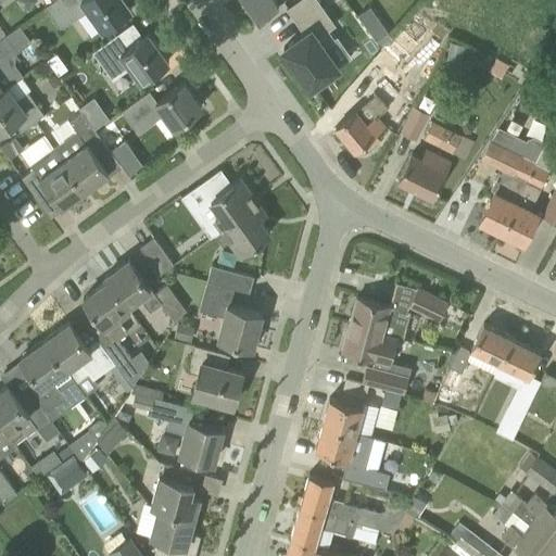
[(54,0),(45,7),(61,29),(74,20),(88,9),(103,28),(108,25),(131,8),(125,0),(54,0)]
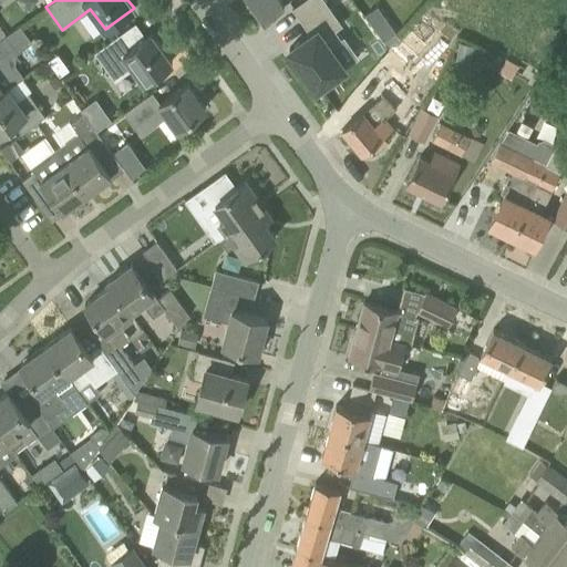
[(250,0),(254,3),(249,7),(258,20),(263,17),(265,19),(284,6),(279,0),(250,0)]
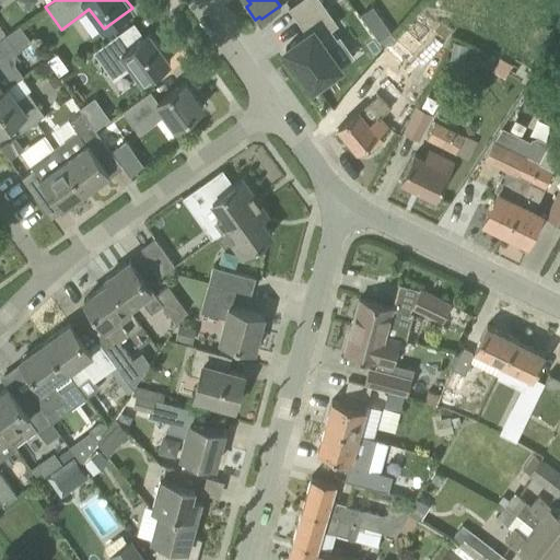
[(339,38),(331,28),(338,23),(322,0),(298,0),(289,7),(307,32),(286,47),(292,56),(301,68),(296,71),(308,89),(340,66),(327,47),(339,38)]
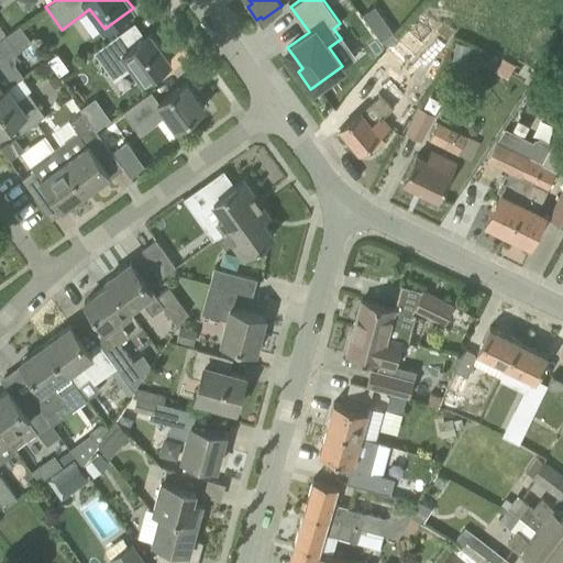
[(417,15),(387,48),(405,64),(433,30),(417,15)]
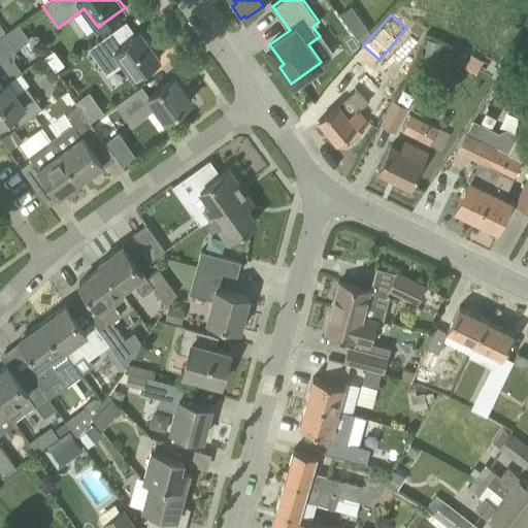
[(0,87),(3,85),(6,83),(22,71),(13,60),(14,48),(30,38),(19,23),(5,32),(0,36),(0,87)]
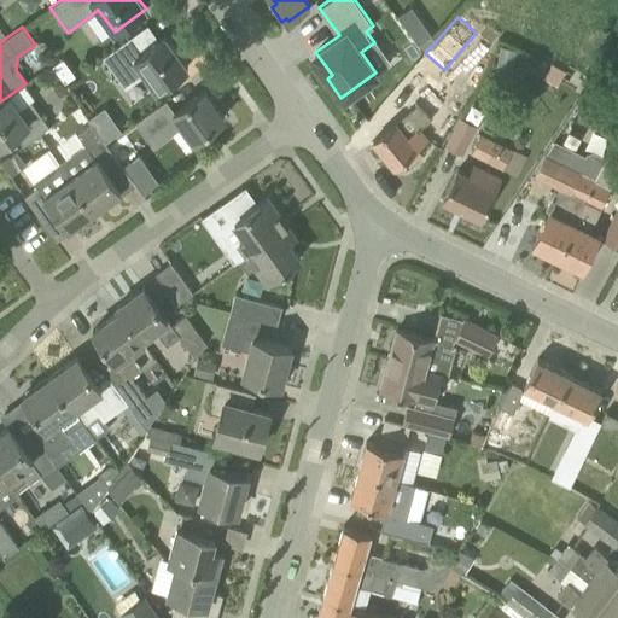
[(139,103),(146,114),(165,99),(158,88),(187,66),(165,35),(139,54),(128,39),(103,57),(126,88),(145,73),(157,89),(139,103)]
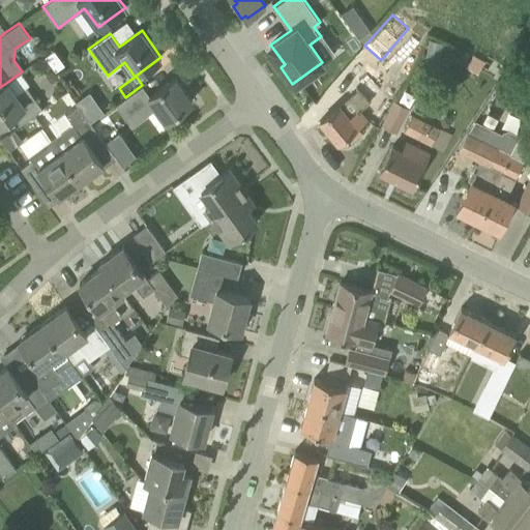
[(439,59),(442,41),(430,39),(427,57),(439,59)]
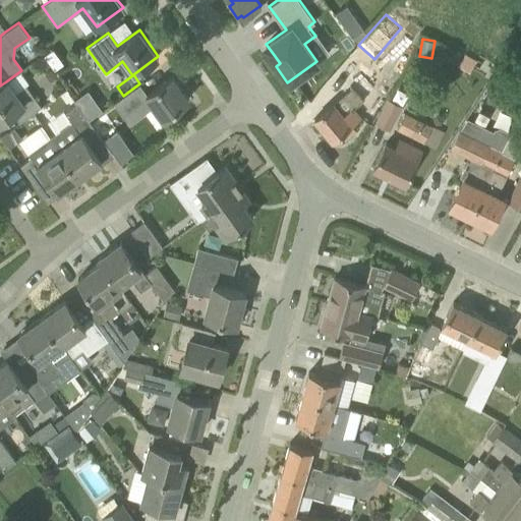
[(350,90),(333,104),(314,118),(332,140),(340,133),(345,139),(356,129),(352,124),(359,118),(352,109),(361,102),(364,105),(379,94),(350,59),(335,72),(350,90)]
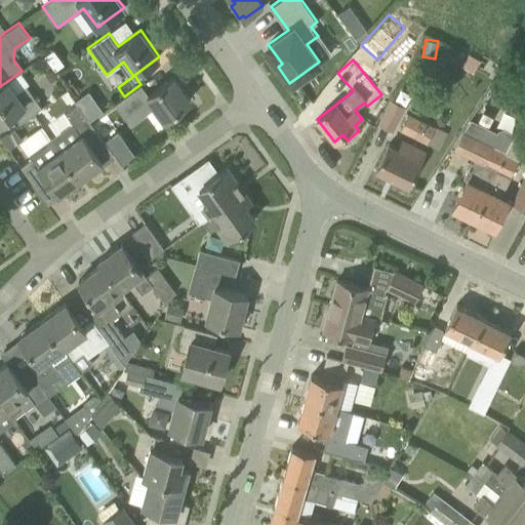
[(115,104),(124,115),(130,124),(155,107),(164,119),(190,99),(173,76),(149,94),(142,84),(140,84),(124,96),(115,104)]
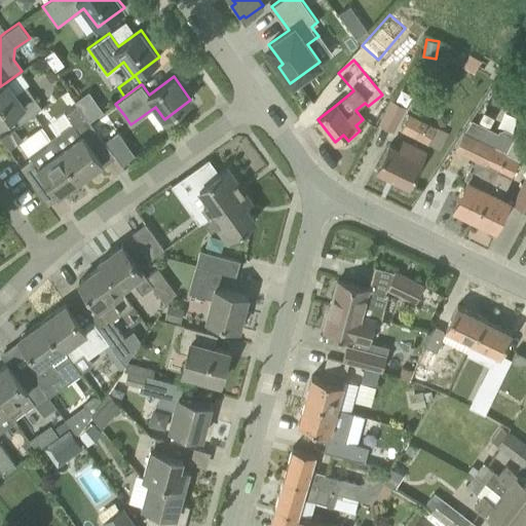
[(3,84),(0,86),(0,122),(12,114),(20,124),(42,108),(26,86),(15,95),(6,82),(3,84)]
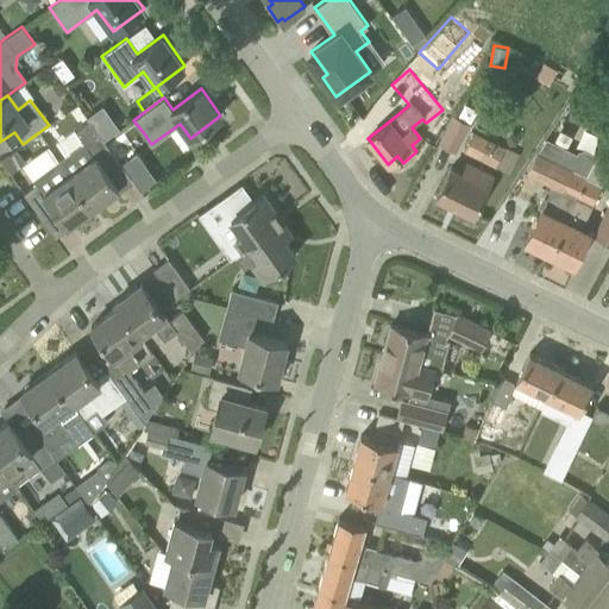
[(608,104),(597,99),(596,102),(592,110),(596,121),(608,127),(608,124),(608,104)]
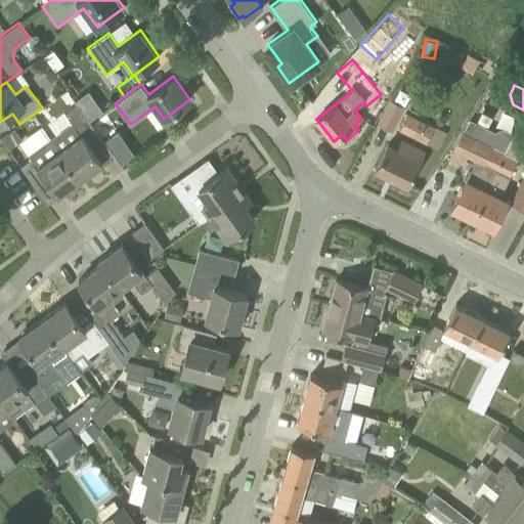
[(103,110),(95,99),(81,110),(87,119),(89,121),(103,110)]
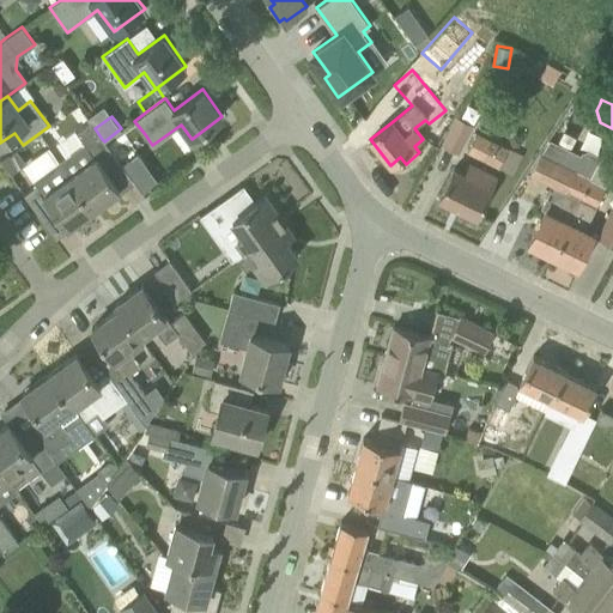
[(455,117),(442,144),(460,153),(474,128),(455,117)]
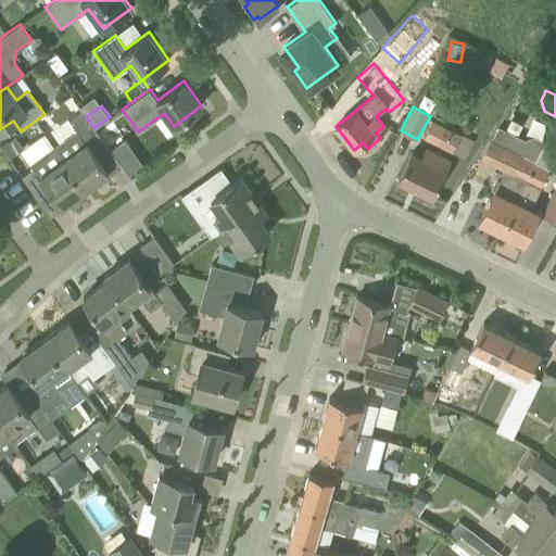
[(95,128),(92,126),(86,116),(81,111),(70,121),(76,129),(53,146),(85,189),(109,172),(100,160),(111,152),(95,128)]
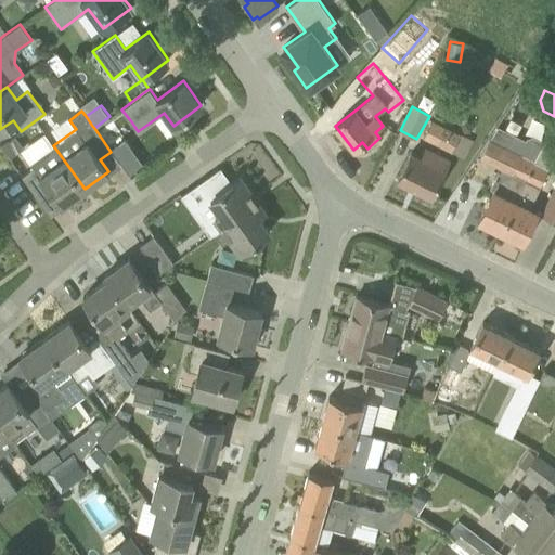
[(433,121),(423,139),(450,153),(460,134),(433,121)]
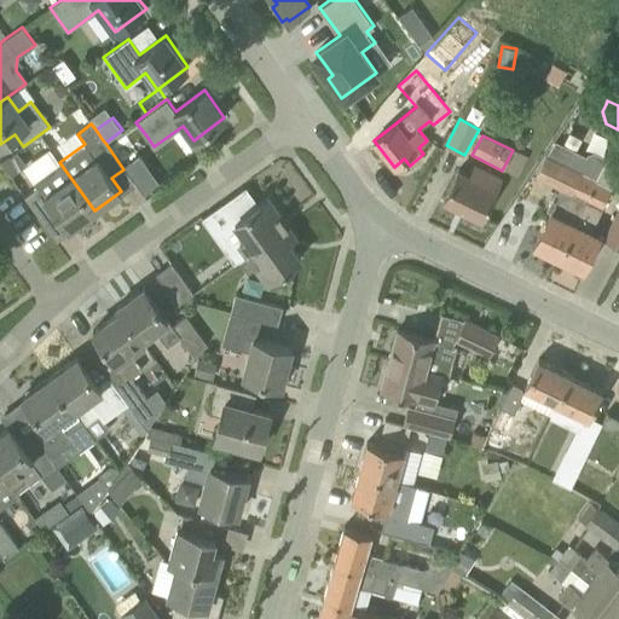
[(48,149),(21,165),(28,178),(56,163),(48,149)]
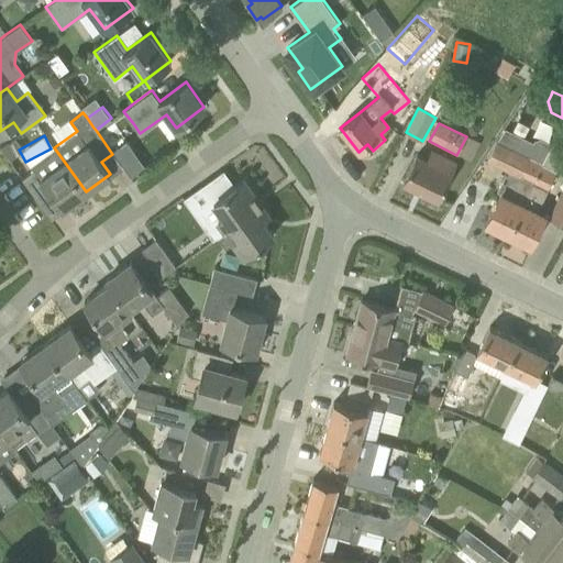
[(486,223),(507,234),(542,164),(528,157),(529,155),(497,140),(487,161),(509,170),(507,175),(505,175),(498,189),(501,191),(486,223)]
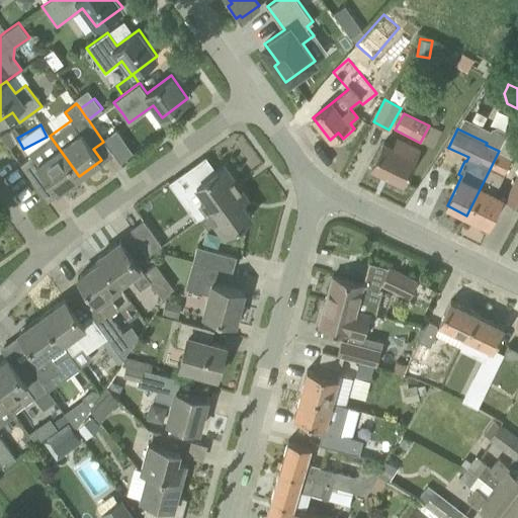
[(31,156),(20,164),(46,199),(79,176),(50,136),(28,152),(31,156)]
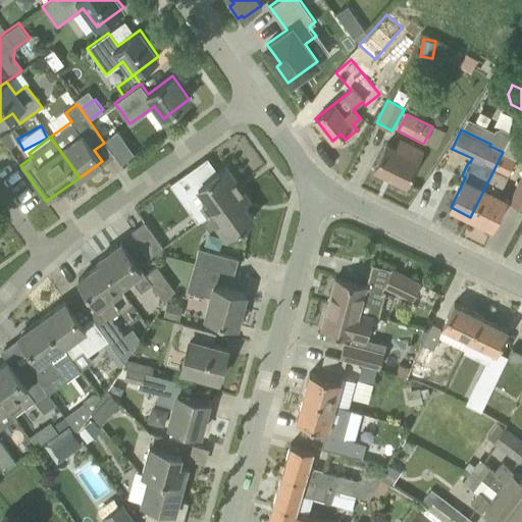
[(503,152),(470,217),(491,226),(506,197),(499,194),(508,174),(516,157),(521,146),(521,143),(510,138),(509,139),(503,152)]
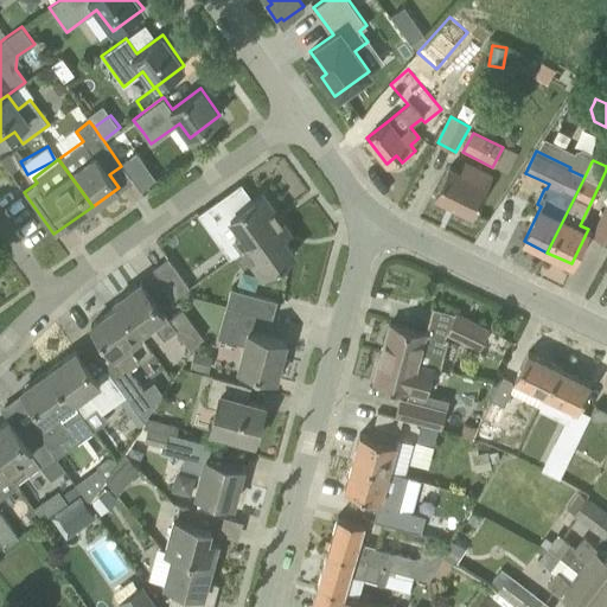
[(459,173),(448,167),(435,197),(472,215),(491,174),(465,161),(459,173)]
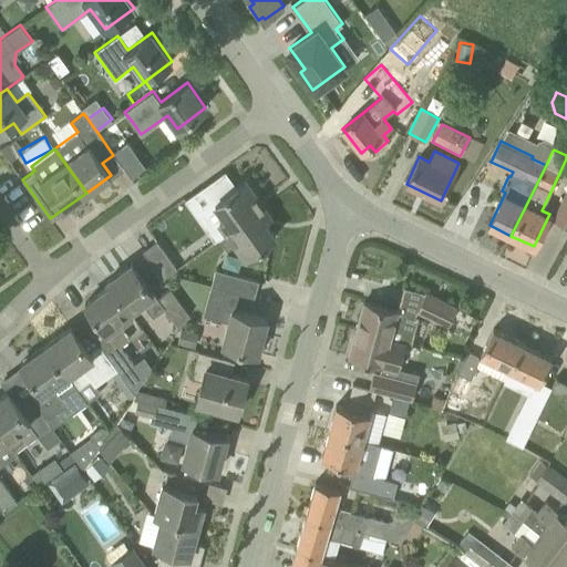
[(135,155),(127,167),(138,174),(146,162),(135,155)]
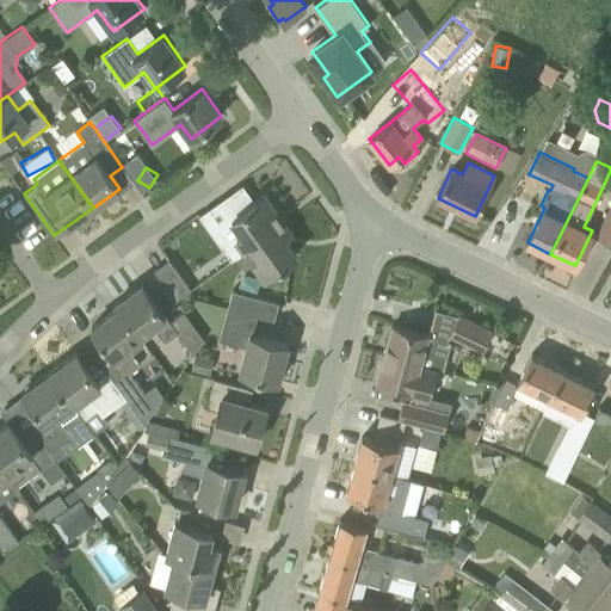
[(265,196),(232,218),(216,229),(236,257),(284,222),(265,196)]
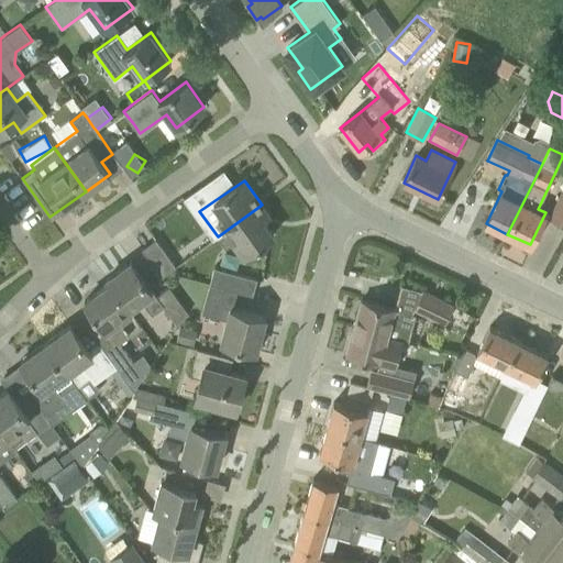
[(562,186),(549,217),(562,223),(562,186)]
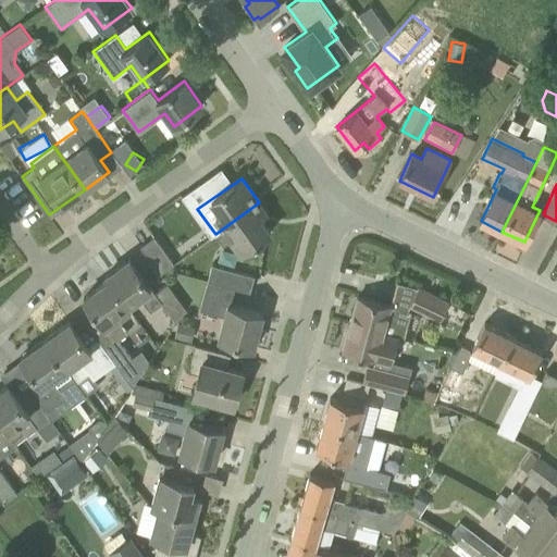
[(223,245),(231,239),(240,254),(270,232),(260,218),(267,213),(259,202),(215,234),(223,245)]
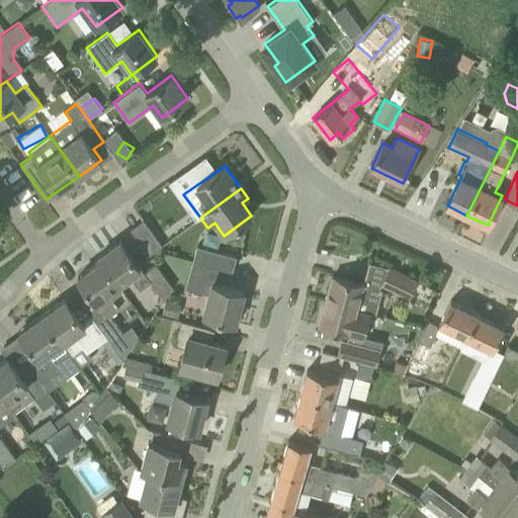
[(149,255),(162,246),(143,220),(131,229),(149,255)]
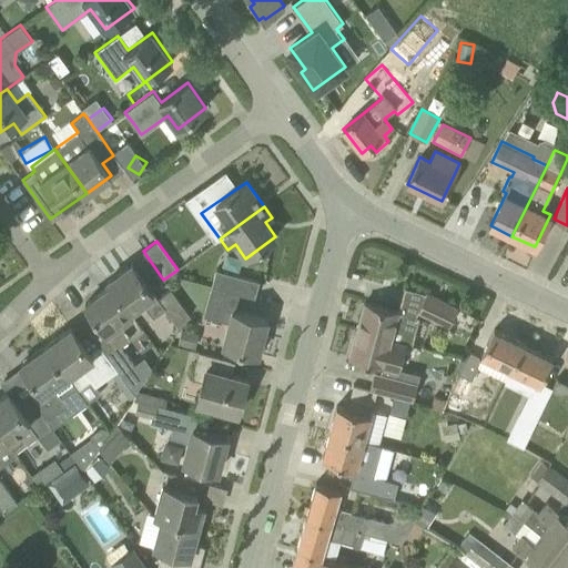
[(158,298),(154,293),(132,263),(107,282),(110,286),(128,312),(142,301),(153,317),(164,310),(180,330),(189,315),(171,290),(158,298)]
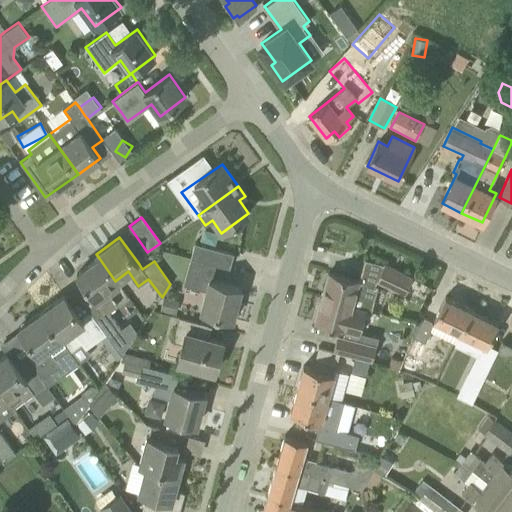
[(195,242),(191,257),(200,260),(216,264),(229,268),(234,253),(195,242)]
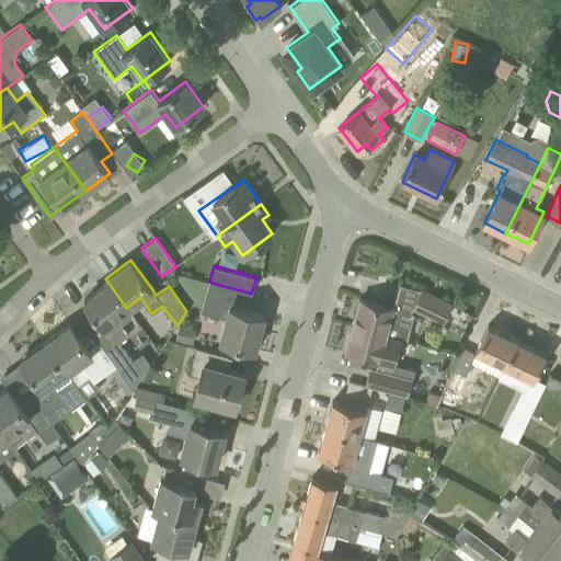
[(219,285),(209,282),(201,313),(226,320),(220,341),(255,350),(264,316),(232,307),(237,289),(219,285)]
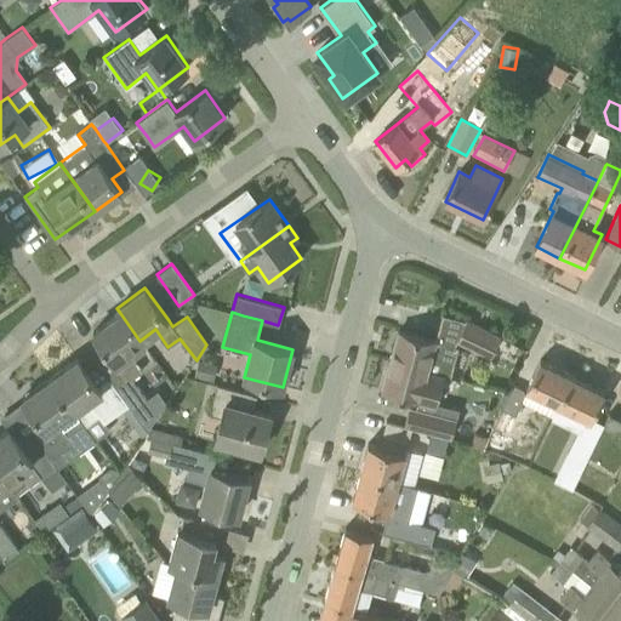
[(142,426),(143,425),(153,419),(141,402),(146,398),(131,379),(142,370),(130,354),(143,345),(140,341),(120,313),(93,332),(120,370),(108,379),(127,405),(142,426)]
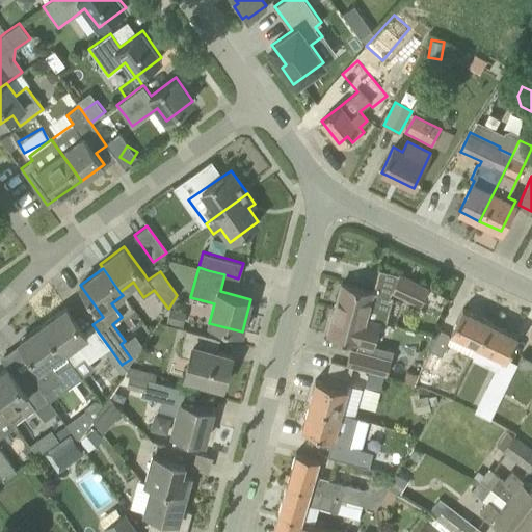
[(400,275),(392,291),(420,306),(428,289),(400,275)]
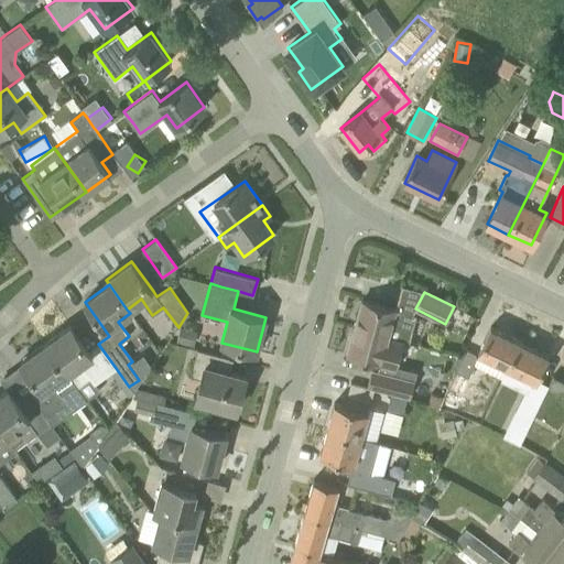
[(409,343),(411,336),(416,315),(362,300),(355,328),(402,340),(409,343)]
